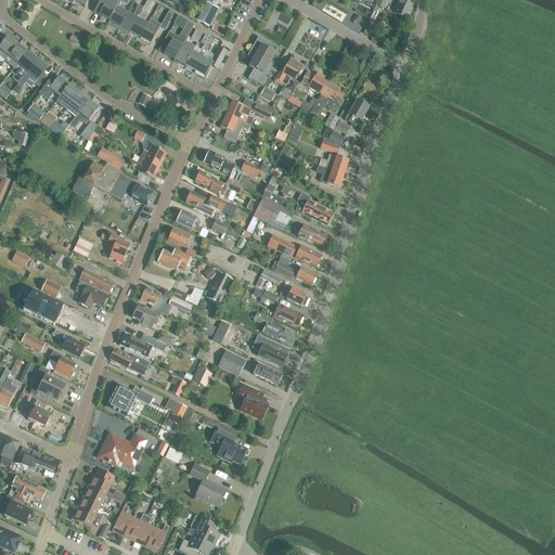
[(100,0),(94,11),(100,14),(99,16),(110,22),(117,8),(117,7),(120,0),(100,0)]
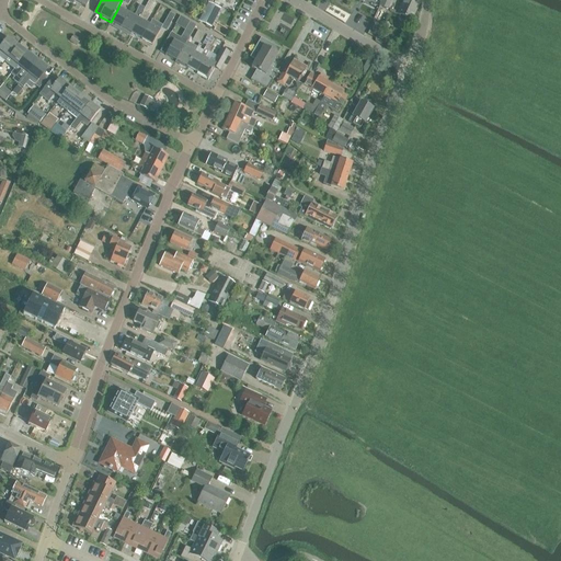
[(118,8),(111,22),(114,24),(113,26),(118,31),(128,13),(124,11),(129,0),(122,0),(118,7),(118,8)]
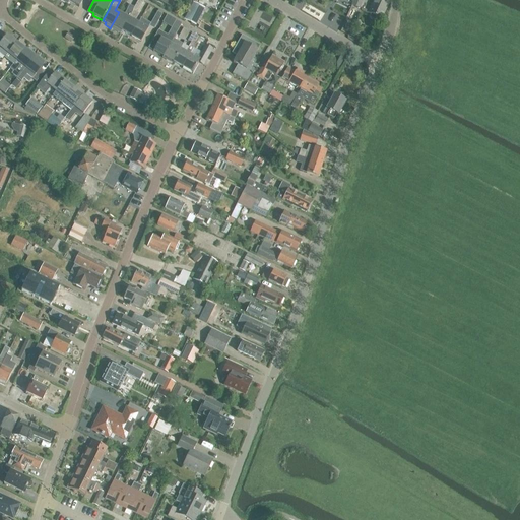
[(129,17),(122,31),(131,37),(139,23),(139,22),(136,20),(139,14),(138,13),(144,2),(140,0),(138,0),(134,8),(129,17)]
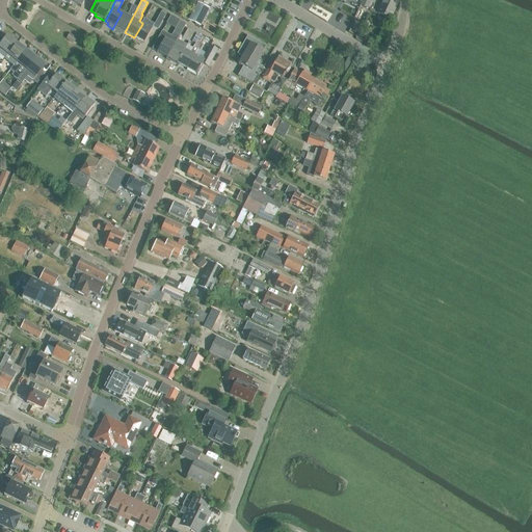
[(198,0),(191,15),(203,21),(212,3),(206,0),(198,0)]
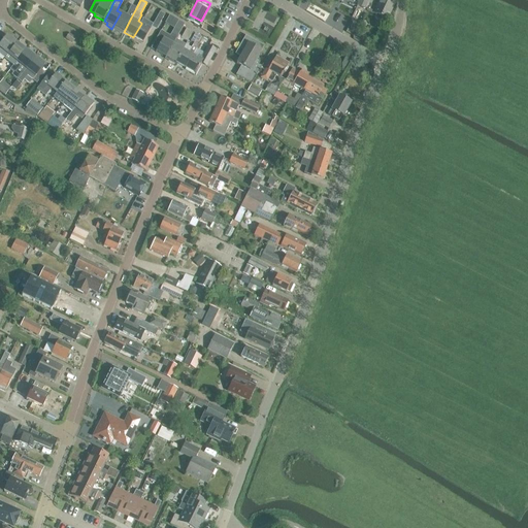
[(358,0),(357,5),(365,9),(369,0),(358,0)]
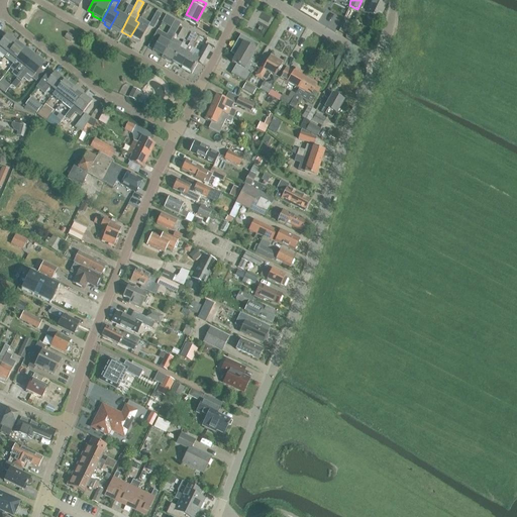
[(382,0),(372,0),(367,12),(367,13),(369,14),(368,17),(369,20),(372,21),(375,20),(377,17),(379,19),(387,2),(382,0)]
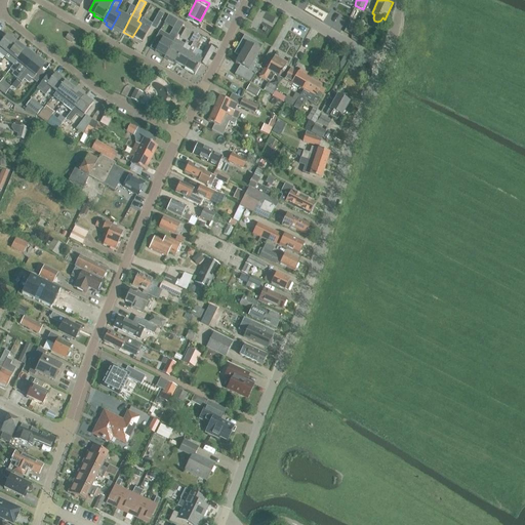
[(120,12),(111,29),(121,34),(123,32),(130,17),(135,8),(130,5),(125,15),(120,12)]
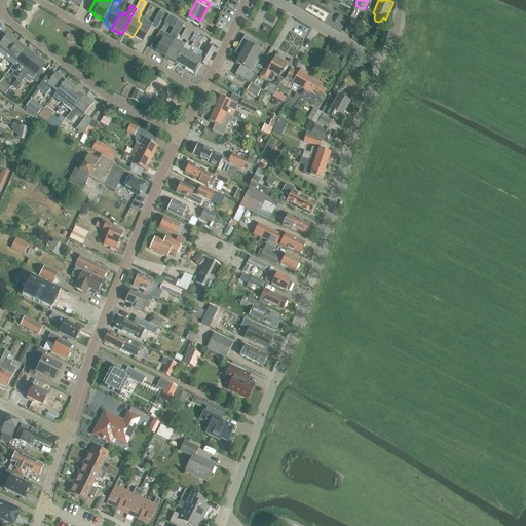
[(151,27),(156,29),(163,14),(159,12),(151,27)]
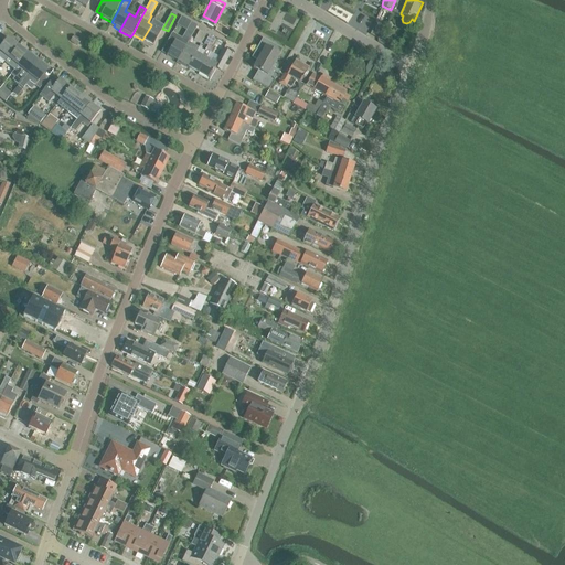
[(151,25),(142,40),(153,45),(162,30),(158,28),(160,24),(153,20),(151,24),(151,25)]
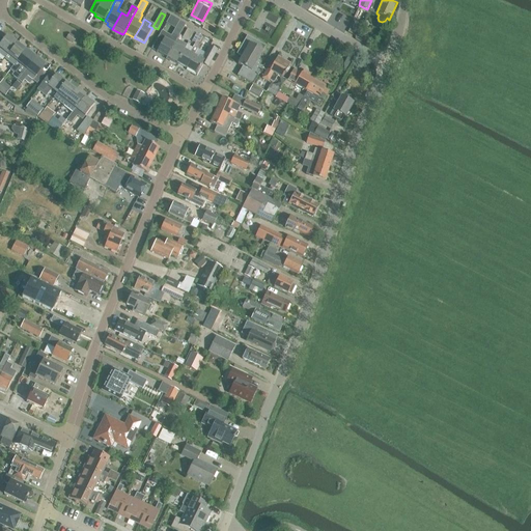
[(171,36),(162,31),(152,47),(155,49),(154,50),(167,57),(174,44),(176,39),(185,25),(179,22),(171,36)]
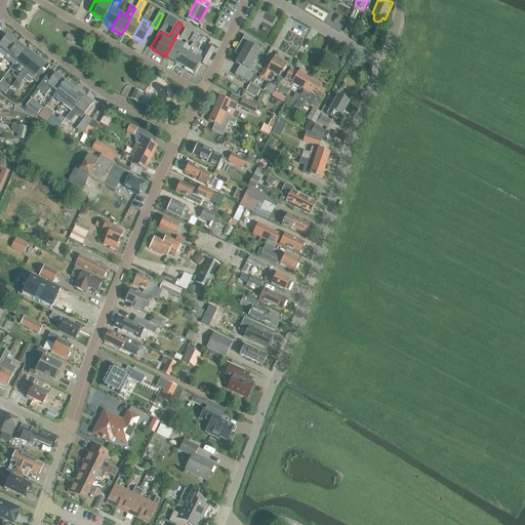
[(185,29),(179,38),(187,42),(191,33),(185,29)]
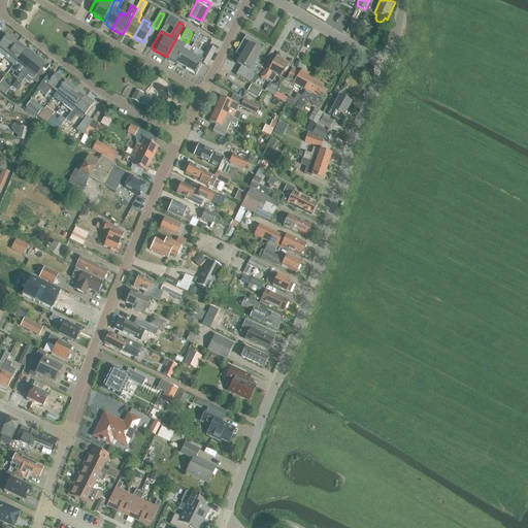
[(7,34),(0,42),(0,48),(6,54),(17,41),(7,34)]
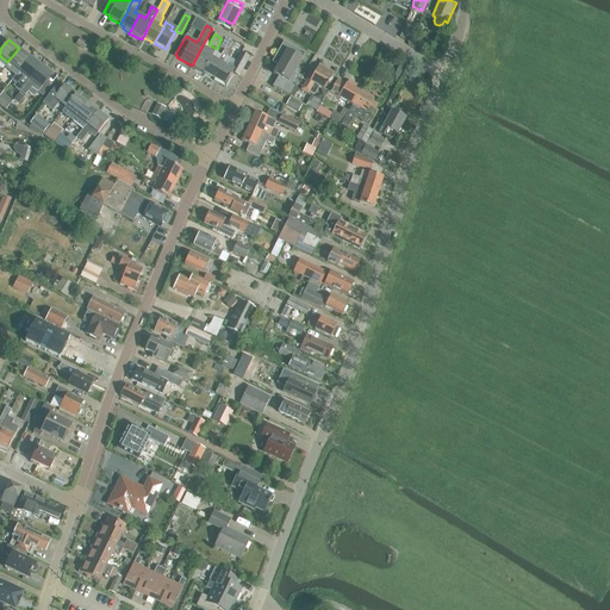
[(225,39),(221,48),(224,50),(218,60),(212,57),(212,56),(203,73),(215,79),(224,63),(228,57),(235,44),(225,39)]
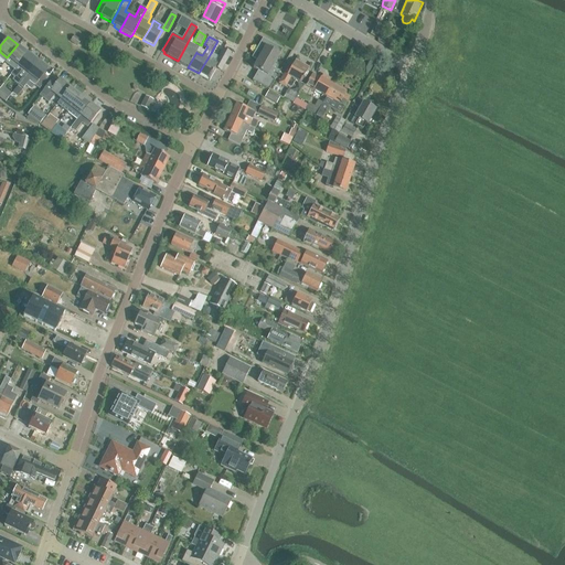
[(252,81),(269,91),(280,72),(276,70),(277,66),(275,65),(280,55),(284,51),(264,39),(253,57),(257,61),(253,68),(257,71),(252,81)]
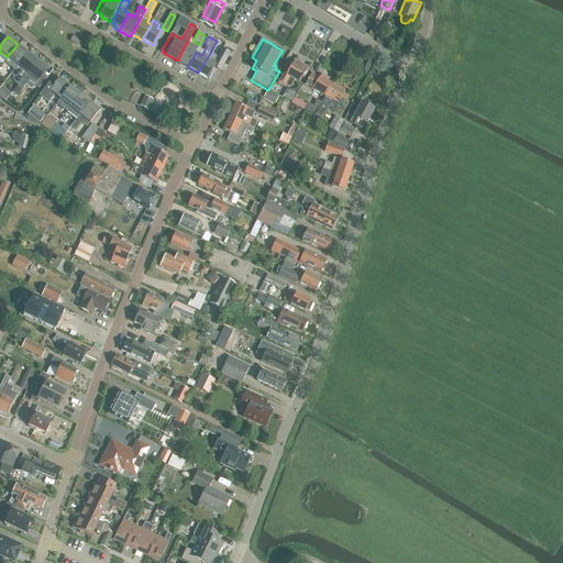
[(196,52),(196,53),(198,48),(187,42),(185,46),(177,61),(180,63),(179,65),(186,68),(187,67),(196,52)]
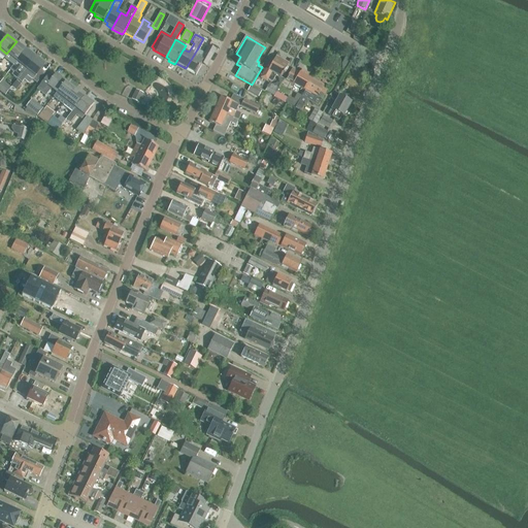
[(13,65),(15,61),(26,48),(25,48),(26,46),(21,43),(20,44),(17,41),(6,54),(3,58),(13,65)]
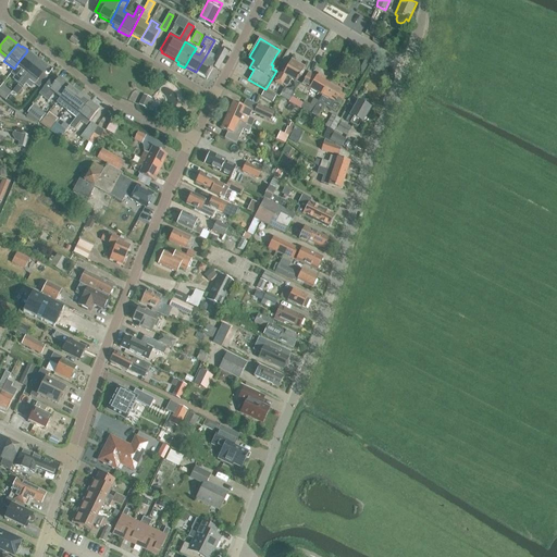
[(212,66),(219,70),(227,52),(221,49),(217,57),(208,52),(205,58),(196,72),(207,78),(212,66)]
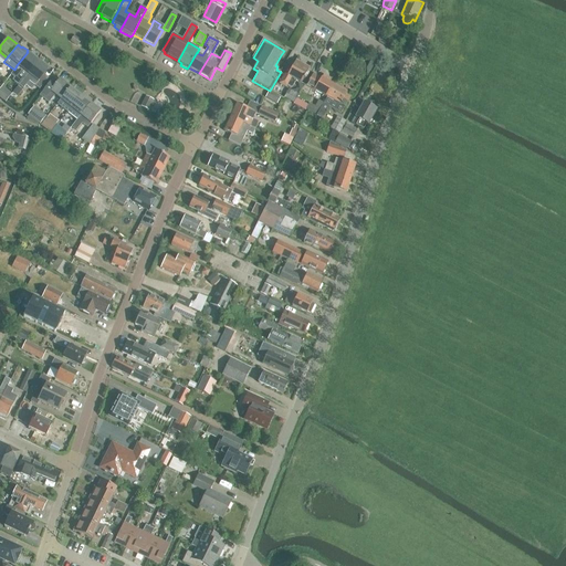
[(19,85),(38,61),(28,52),(17,65),(14,70),(10,74),(13,76),(11,79),(19,85)]
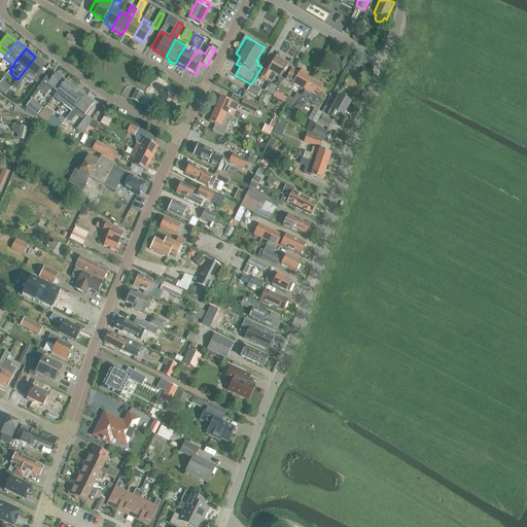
[(267,81),(268,80),(272,82),(276,75),(281,78),(289,63),(277,56),(270,68),(268,66),(260,78),(267,81)]
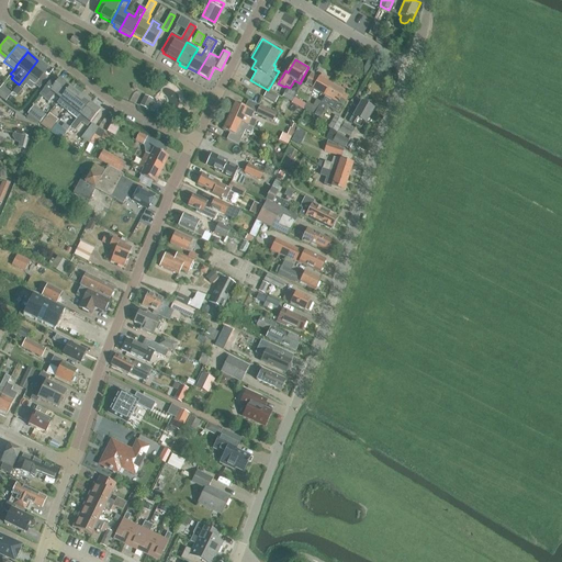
[(48,77),(44,74),(48,68),(37,60),(19,85),(23,88),(29,81),(38,89),(48,77)]
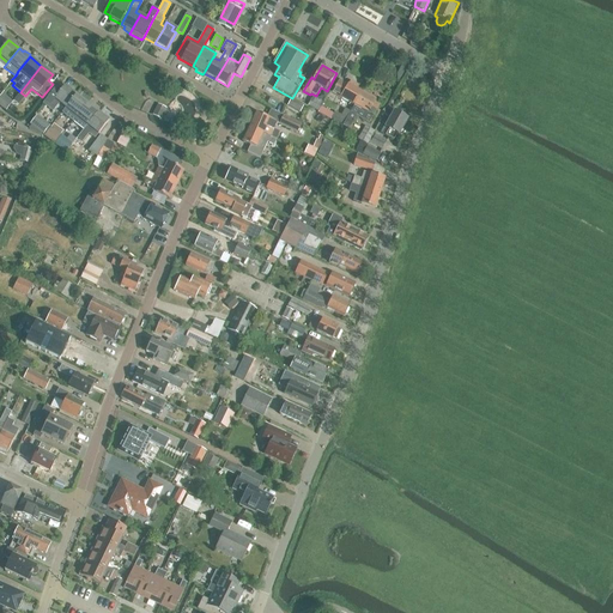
[(351,82),(349,87),(337,80),(331,92),(341,98),(354,107),(363,93),(357,90),(359,86),(351,82)]
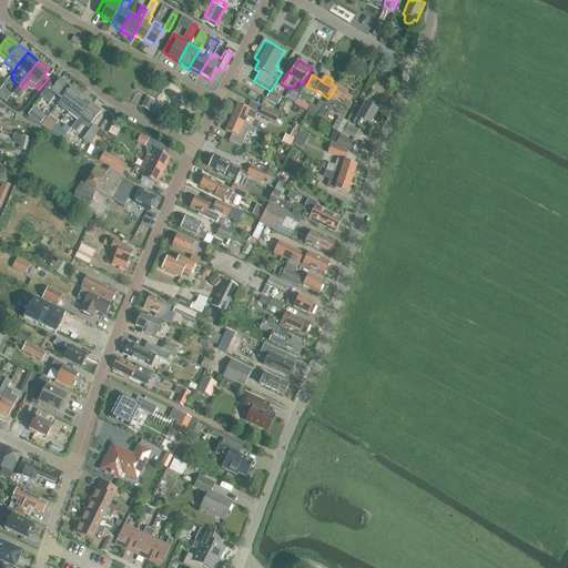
[(53,79),(39,97),(49,103),(50,102),(56,95),(60,100),(71,87),(61,79),(58,82),(53,79)]
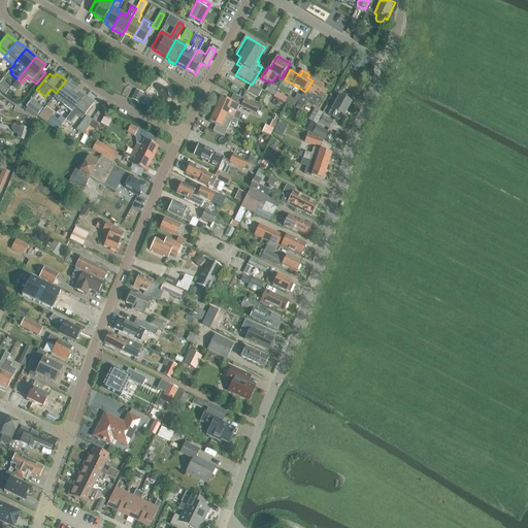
[(56,93),(53,97),(62,104),(65,100),(75,88),(66,80),(56,93)]
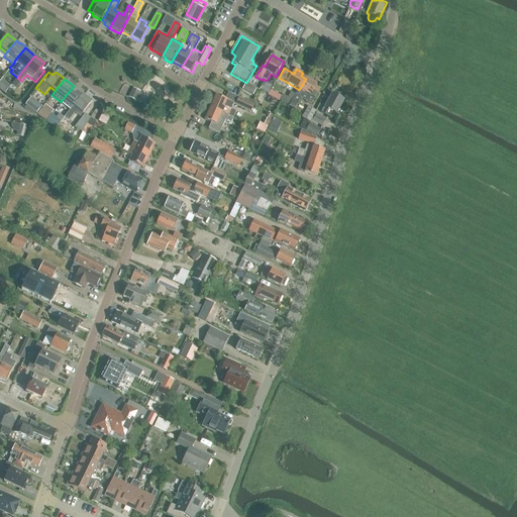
[(314,91),(317,85),(306,79),(299,90),(296,95),(290,106),(295,108),(300,98),(311,104),(317,93),(314,91)]
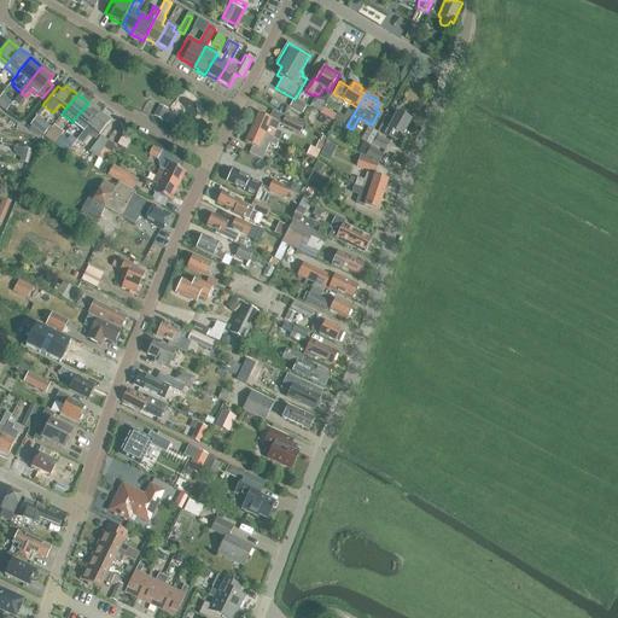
[(0,108),(5,111),(6,111),(12,104),(1,95),(0,95),(0,108)]
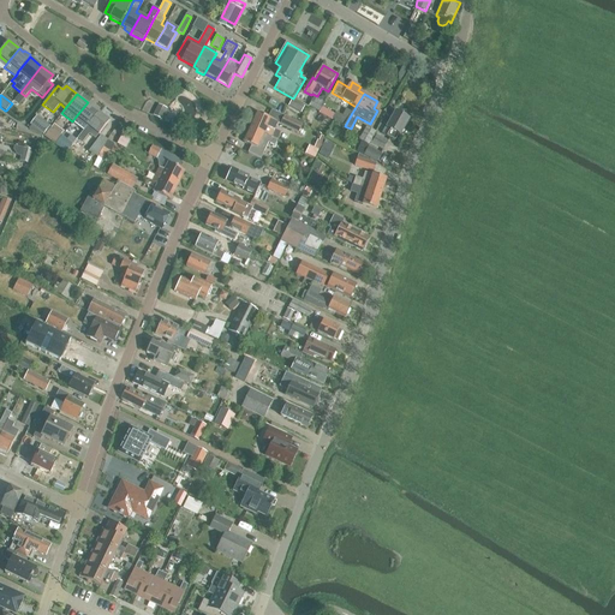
[(18,95),(13,101),(18,105),(24,99),(18,95)]
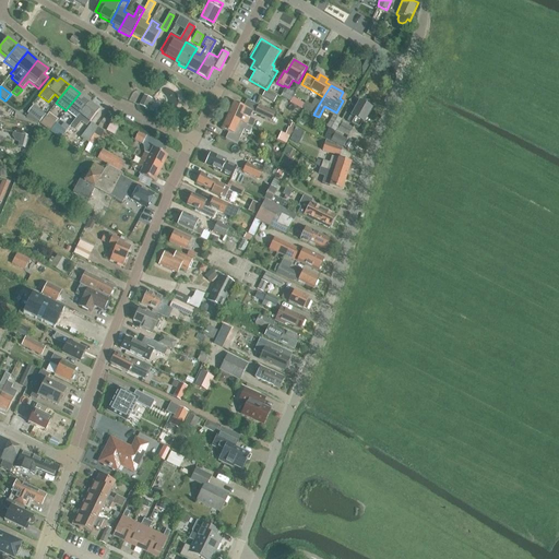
[(286,88),(282,96),(290,102),(293,97),(295,94),(286,88)]
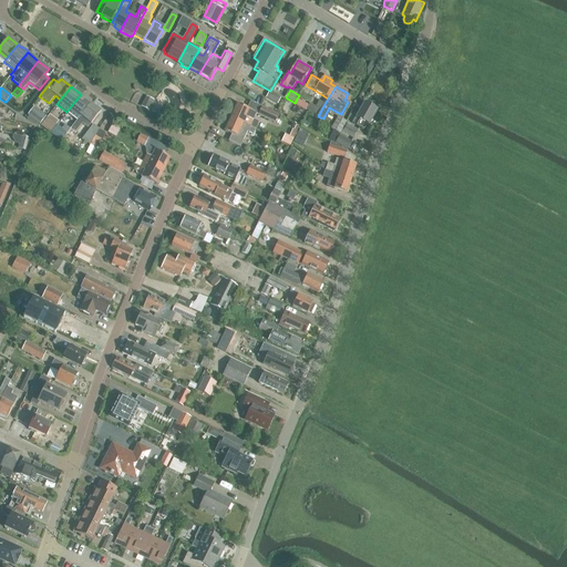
[(266,98),(277,104),(280,98),(269,92),(266,98)]
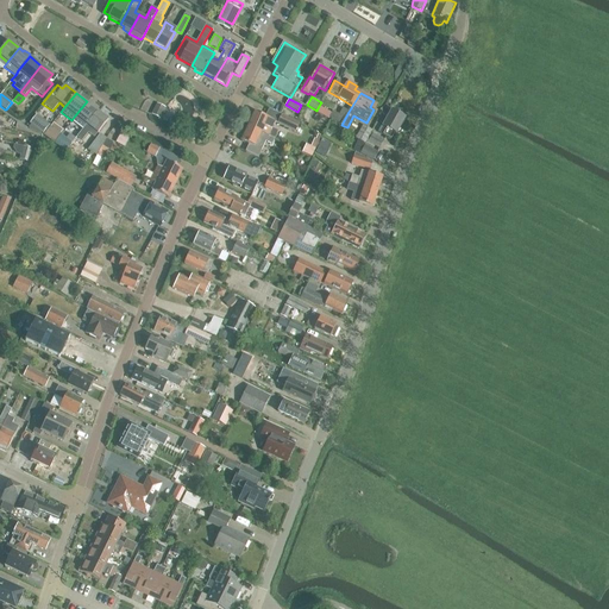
[(75,115),(71,120),(82,130),(87,125),(86,124),(98,110),(87,101),(75,115)]
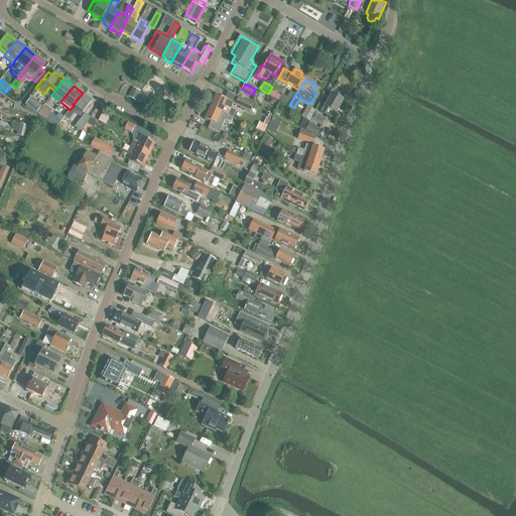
[(139,91),(133,88),(128,97),(135,101),(139,91)]
